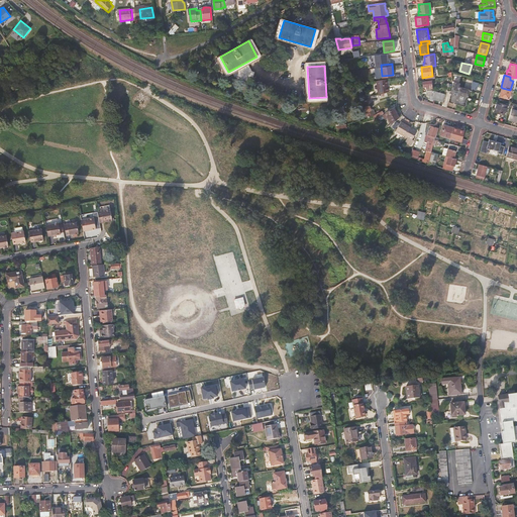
[(375,81),(379,93),(390,90),(387,78),(375,81)]
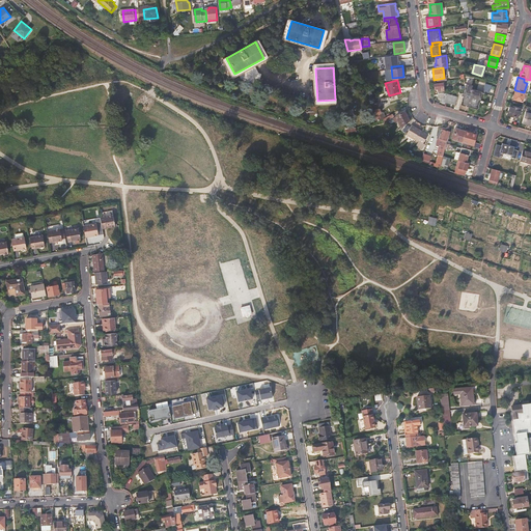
[(466,84),(465,88),(460,105),(477,109),(481,92),(471,89),(472,86),(466,84)]
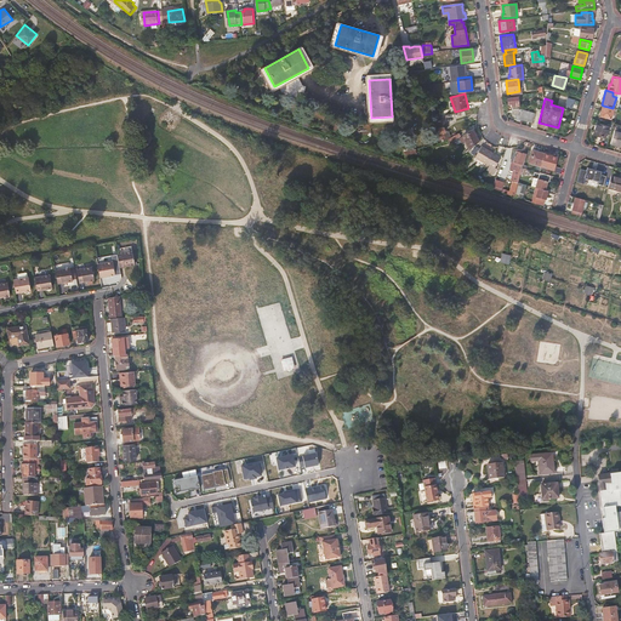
[(613,108),(603,106),(600,117),(611,119),(614,108),(613,108)]
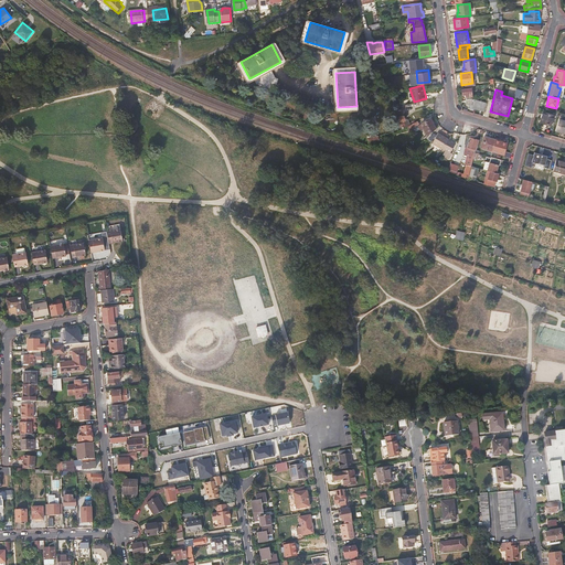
[(486,103),(471,98),(465,99),(467,105),(470,106),(470,107),(482,110),(486,103)]
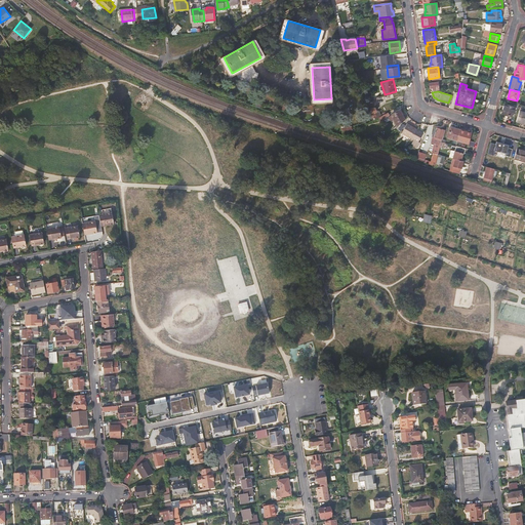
[(502,114),(512,117),(515,107),(505,105),(502,114)]
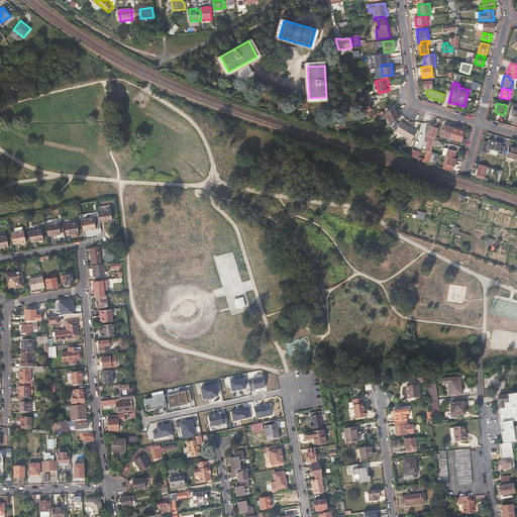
[(370,105),(364,107),(366,117),(371,116),(375,114),(374,109),(371,110),(370,105)]
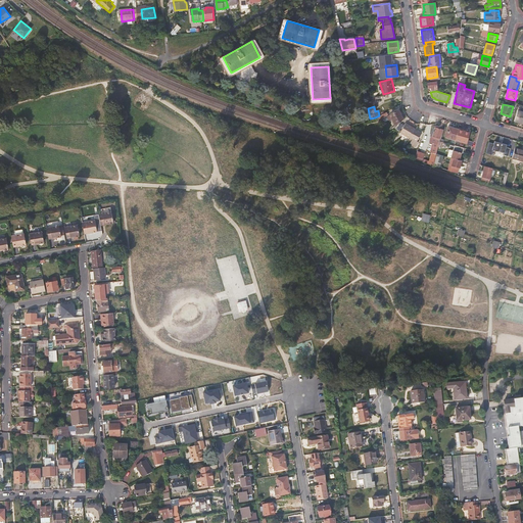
[(395,126),(403,120),(398,109),(390,114),(395,126)]
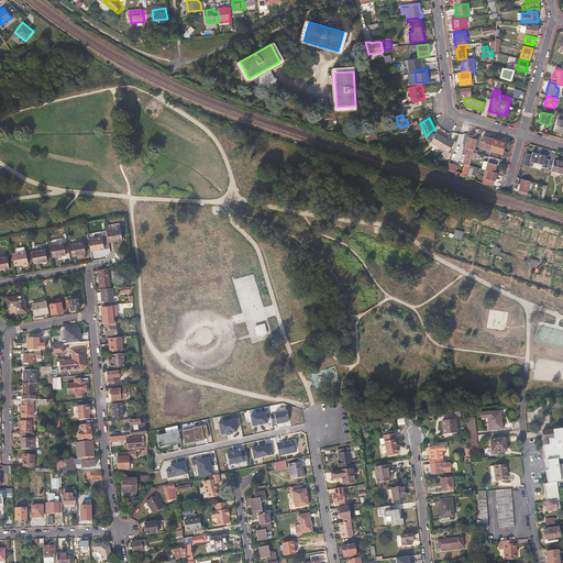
[(442,148),(446,140),(437,133),(431,142),(431,143),(441,148),(442,148)]
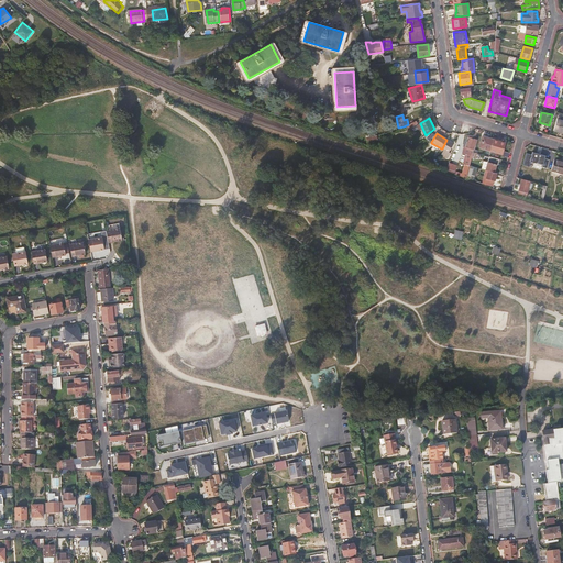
[(378,140),(377,135),(365,139),(366,145),(378,148),(379,144),(374,142),(374,143),(371,142),(378,140)]
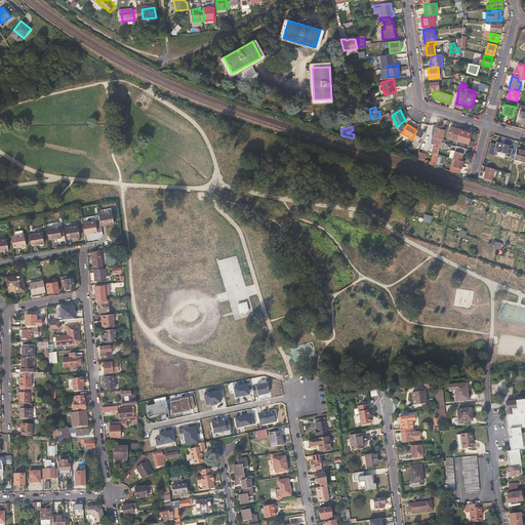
[(471,133),(460,130),(450,127),(447,137),(457,140),(468,144),(471,133)]
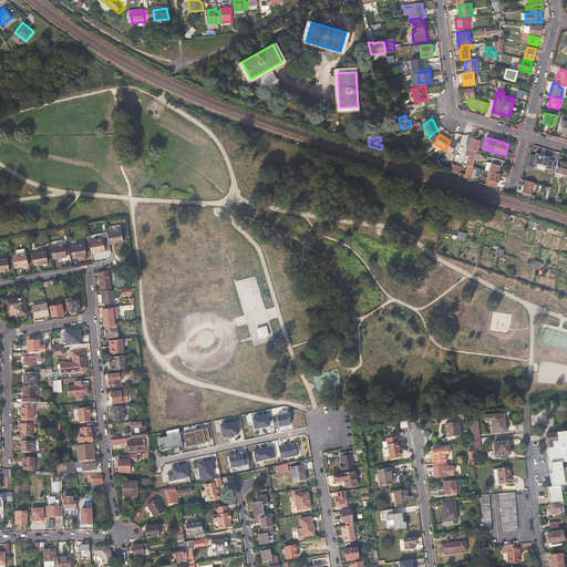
[(481,141),(473,138),(470,148),(468,148),(466,154),(467,155),(470,156),(470,155),(472,156),(475,157),(476,154),(481,141)]
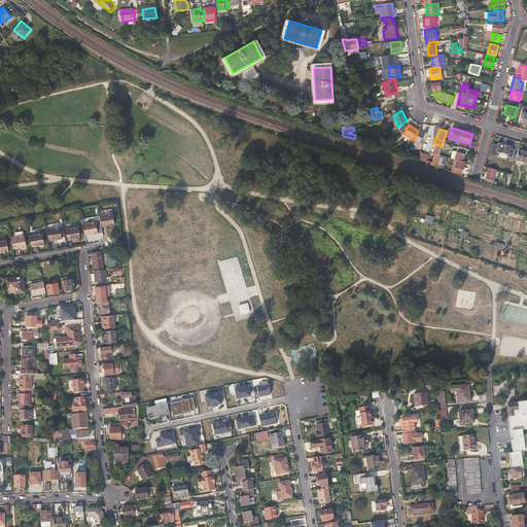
[(414,139),(413,139),(422,145),(424,135),(418,131),(414,139)]
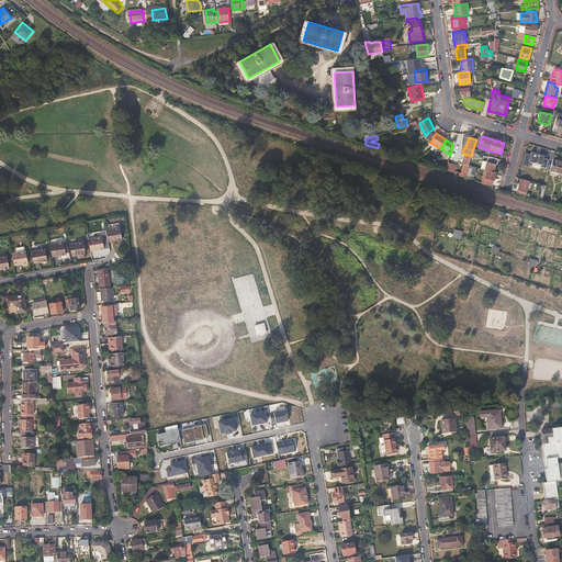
[(536,164),(540,165),(543,154),(535,150),(534,153),(530,152),(528,159),(537,161),(536,164)]
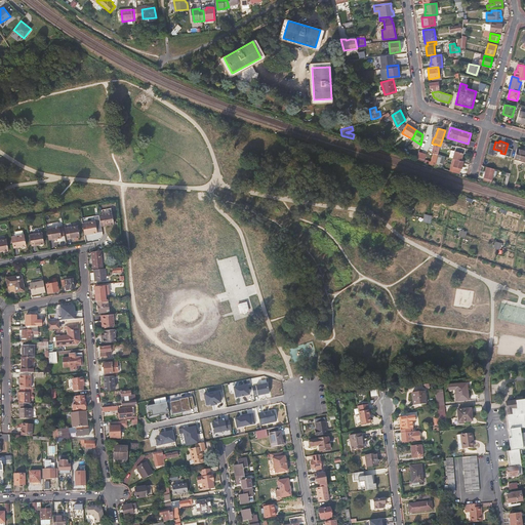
[(438,154),(439,151),(436,150),(433,161),(431,160),(430,165),(432,166),(434,167),(436,160),(438,154)]
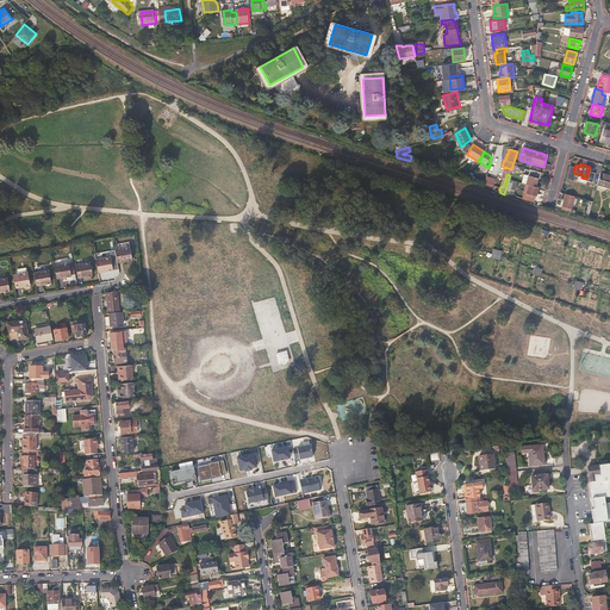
[(609,176),(601,174),(597,185),(609,187),(609,176)]
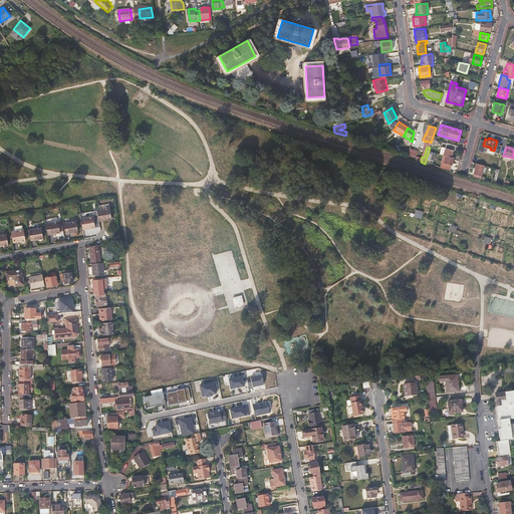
[(445,156),(451,158),(453,151),(446,149),(443,156),(445,156)]
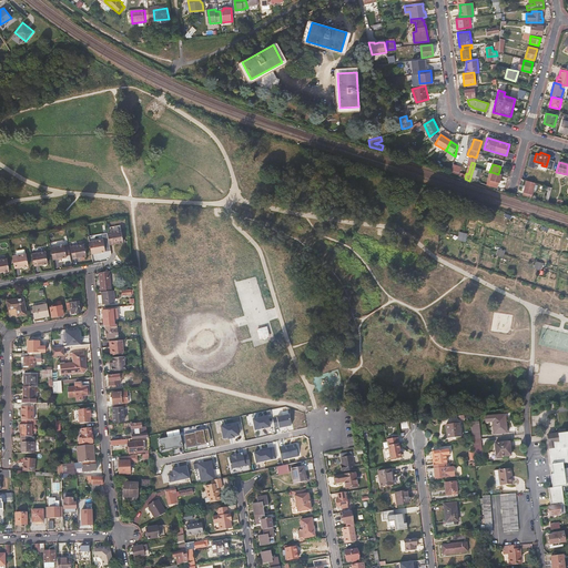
[(482,170),(474,166),(472,173),(469,181),(477,183),(482,170)]
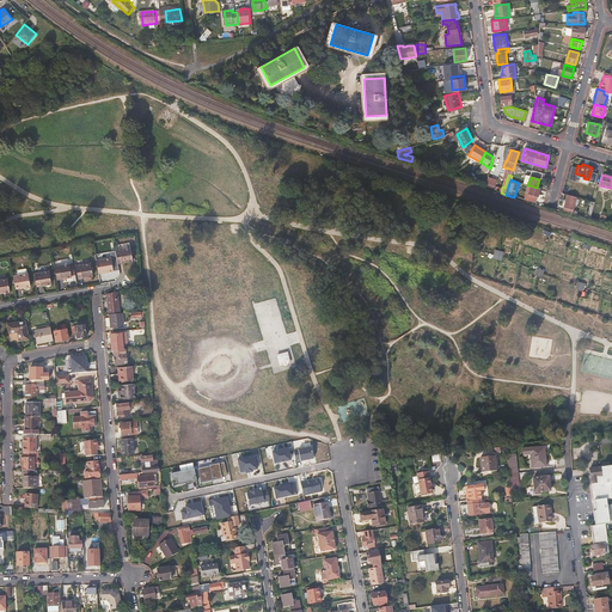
[(537,188),(530,185),(526,200),(534,202),(537,196),(539,189),(537,188)]
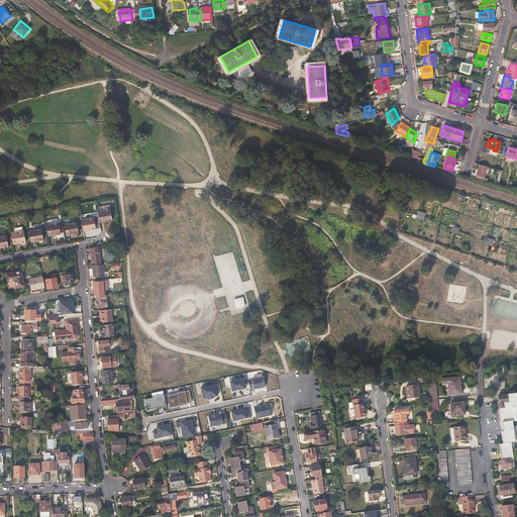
[(487,167),(480,165),(478,175),(481,176),(481,178),(484,179),(487,167)]
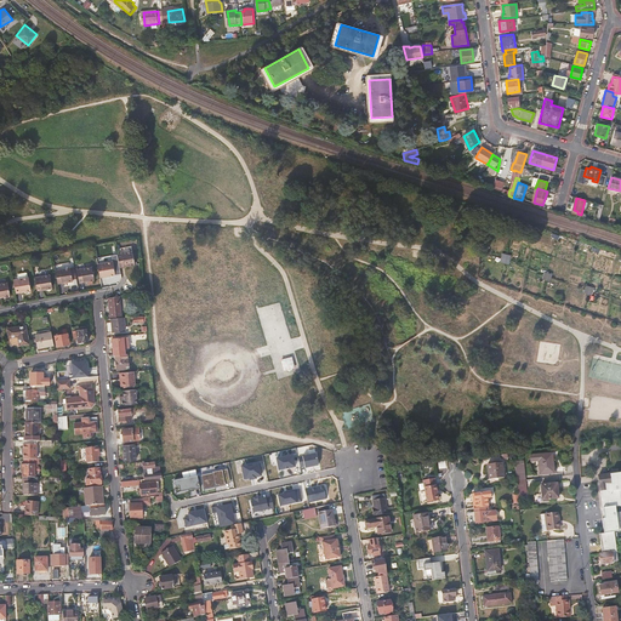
[(135,269),(132,256),(131,250),(117,254),(118,258),(120,271),(124,269),(124,272),(135,269)]
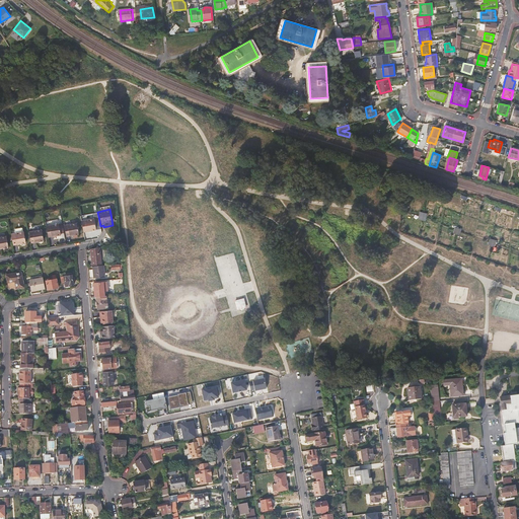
[(426,221),(428,213),(420,211),(418,219),(426,221)]
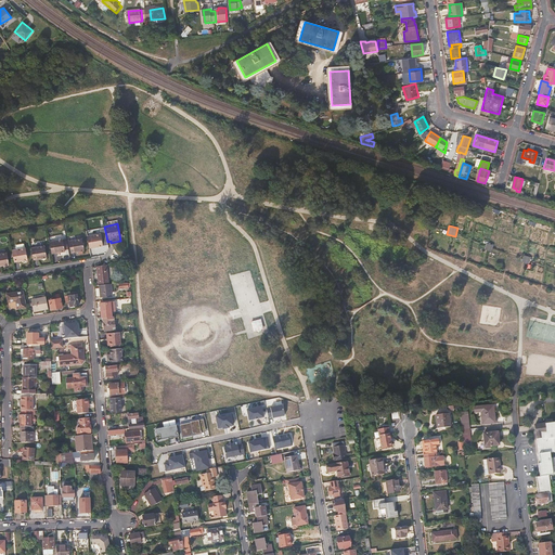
[(102,246),(100,234),(87,236),(89,246),(92,245),(92,247),(102,246)]
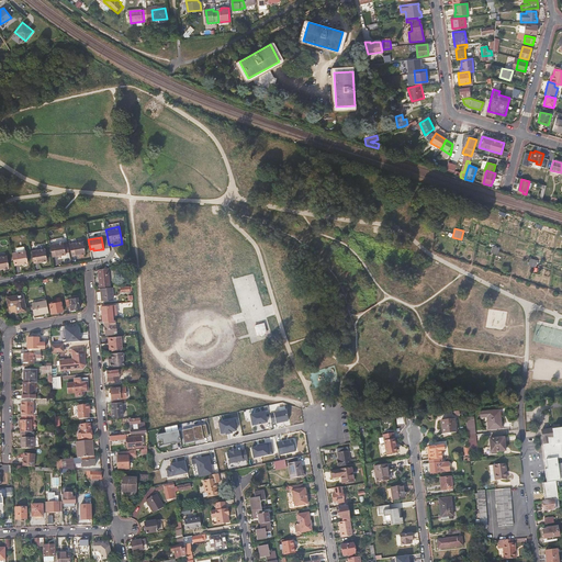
[(85,254),(82,242),(69,245),(70,255),(74,254),(75,256),(85,254)]
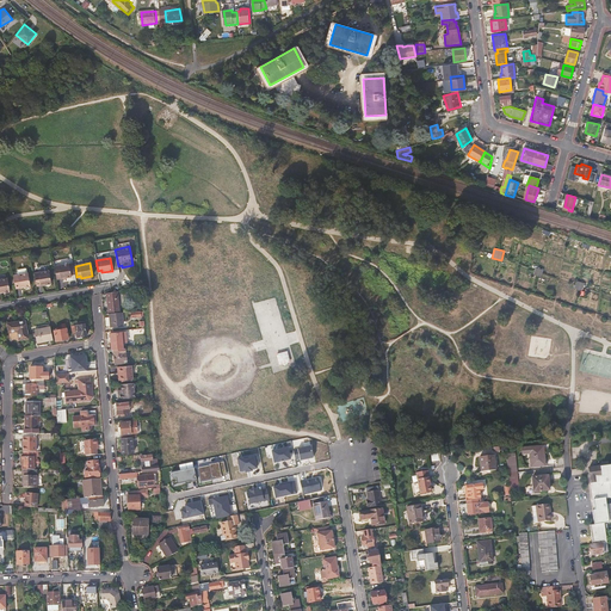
[(71,277),(68,264),(55,266),(56,277),(60,277),(61,278),(71,277)]
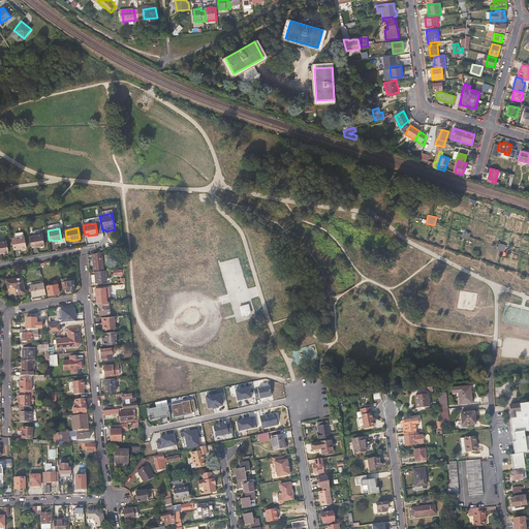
[(43,246),(41,235),(29,237),(31,246),(34,246),(35,247),(43,246)]
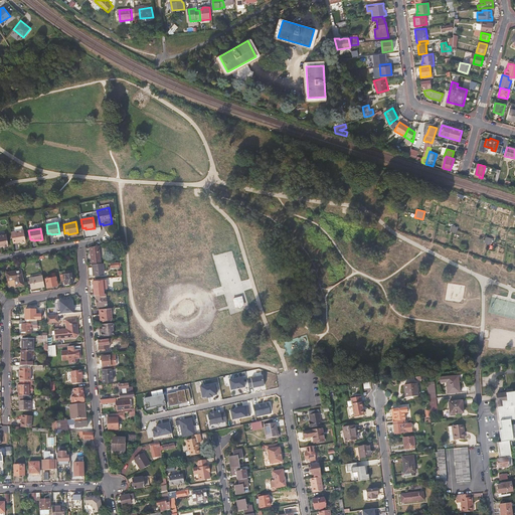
[(25,241),(23,230),(11,232),(13,241),(16,241),(16,243),(25,241)]
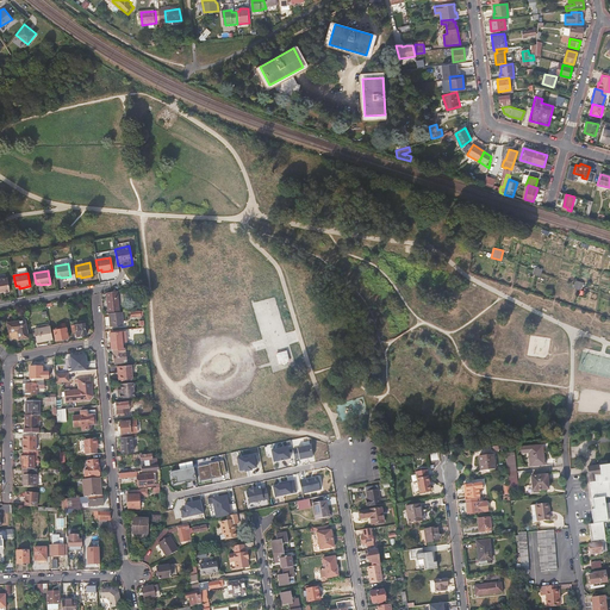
[(0,292),(10,291),(7,278),(0,279),(0,292)]
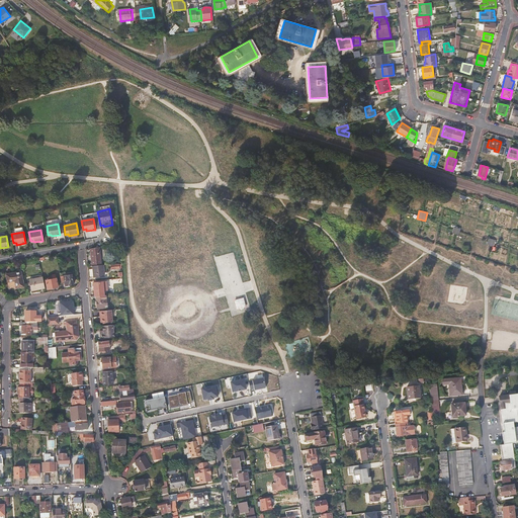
[(101,263),(100,252),(100,247),(94,248),(91,249),(92,257),(92,261),(93,264),(101,263)]
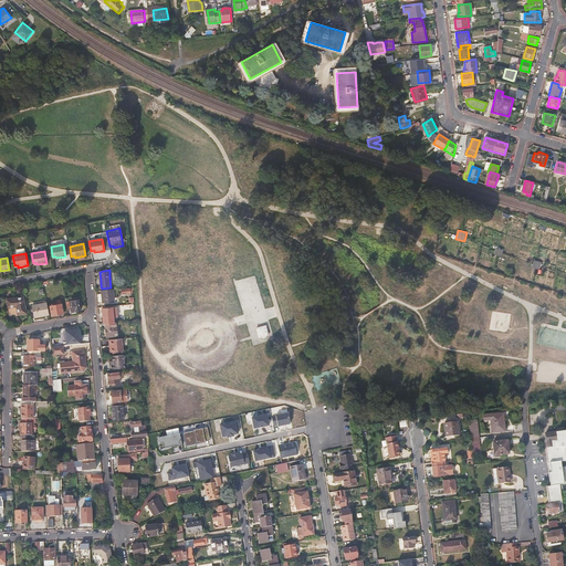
[(234,280),(251,345),(274,339),(257,274),(234,280)]
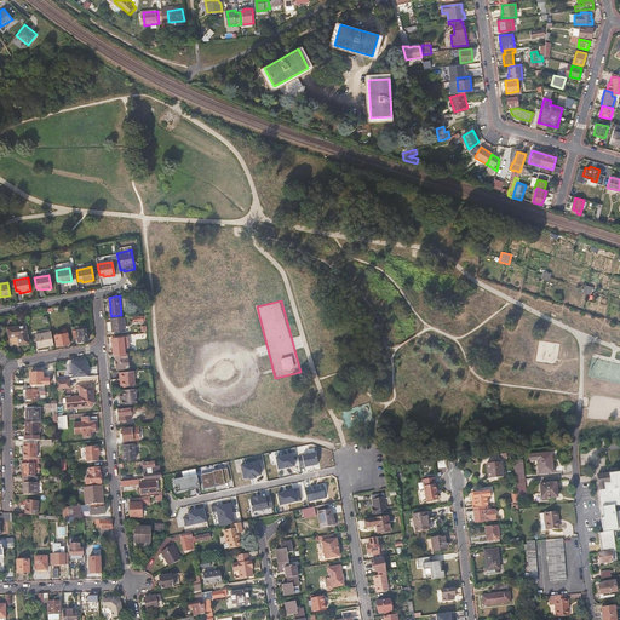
[(125,331),(124,317),(112,319),(112,332),(125,331)]
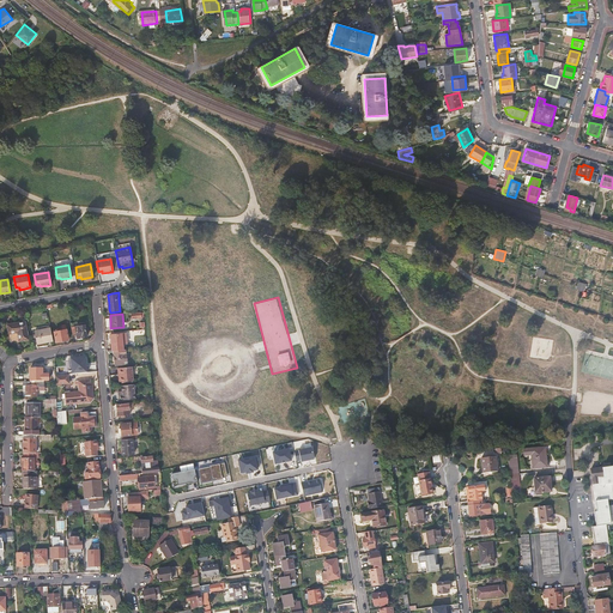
[(25,321),(7,325),(10,334),(18,333),(19,341),(29,339),(25,321)]
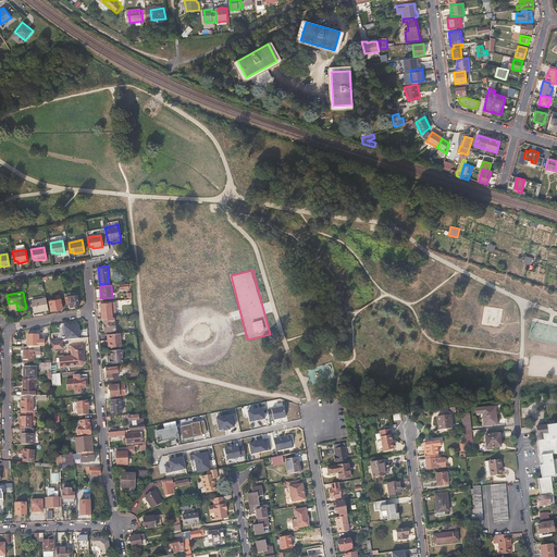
[(58,300),(49,301),(51,311),(62,309),(60,295),(57,296),(58,300)]
